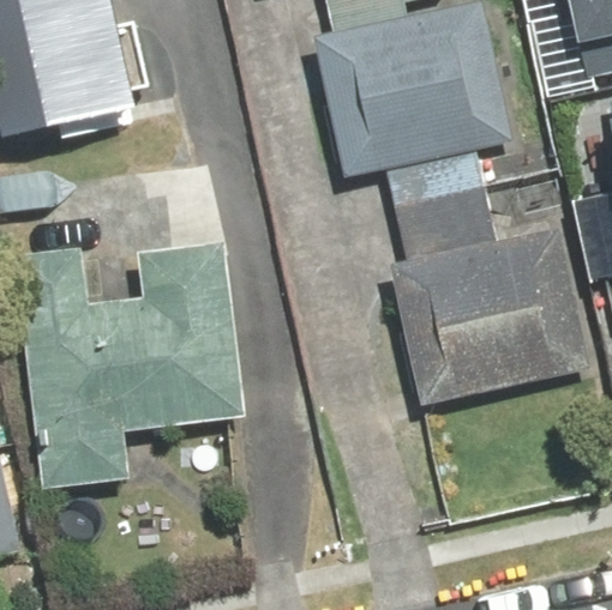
[(0,0),(0,137),(133,108),(109,0),(0,0)]
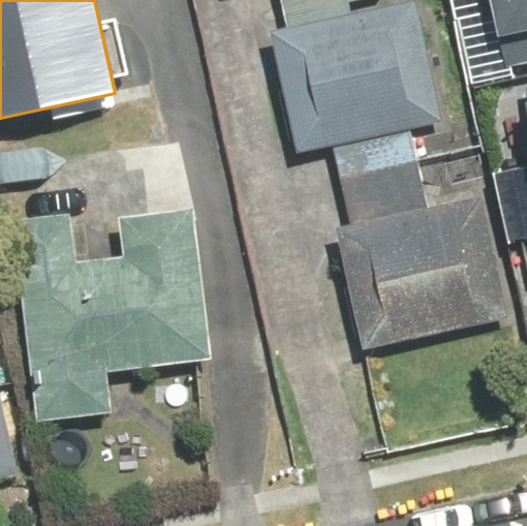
[(298,153),(330,146),(337,179),(413,160),(405,127),(443,118),(415,0),(411,0),(349,14),(346,0),(278,0),(285,29),(269,32),(298,153)]
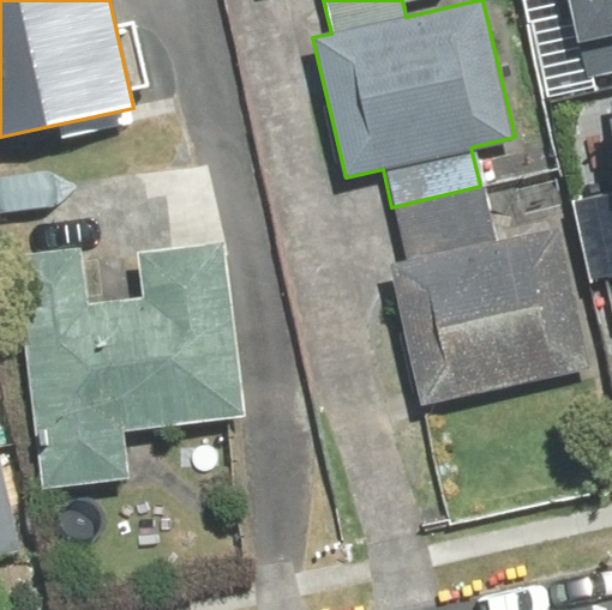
[(588,0),(595,40),(611,36),(611,0),(588,0)]
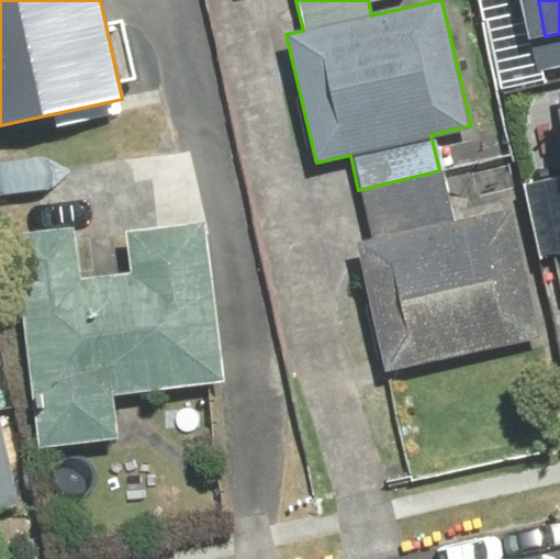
[(371,237),(356,241),(382,371),(538,339),(512,209),(454,221),(445,175),(361,191),(371,237)]
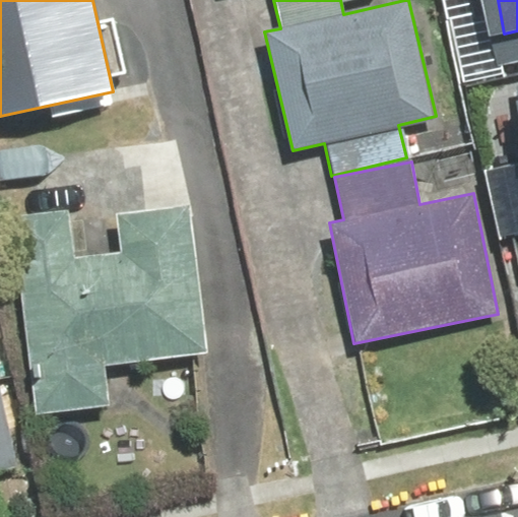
[(69,209),(11,215),(33,414),(110,406),(105,362),(208,350),(192,204),(117,212),(121,249),(74,254),(69,209)]
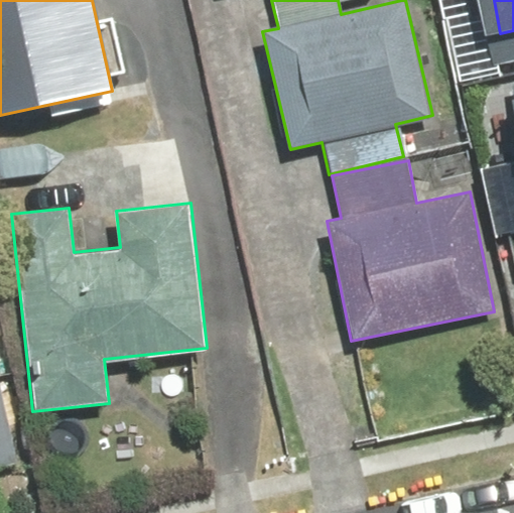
[(0,467),(13,464),(0,401),(0,467)]
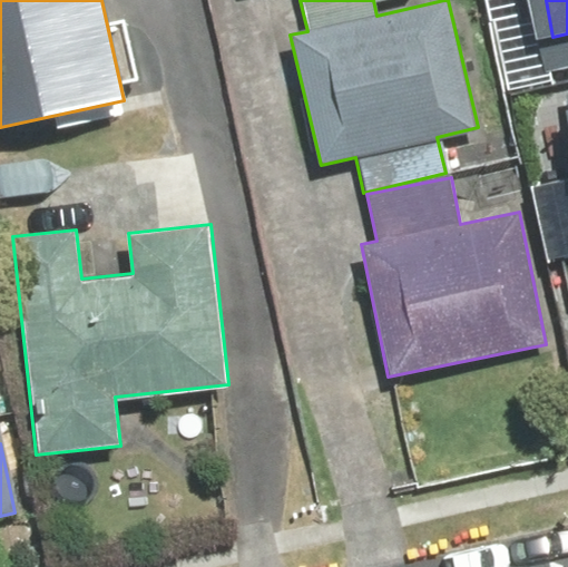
All buildings are outlined.
